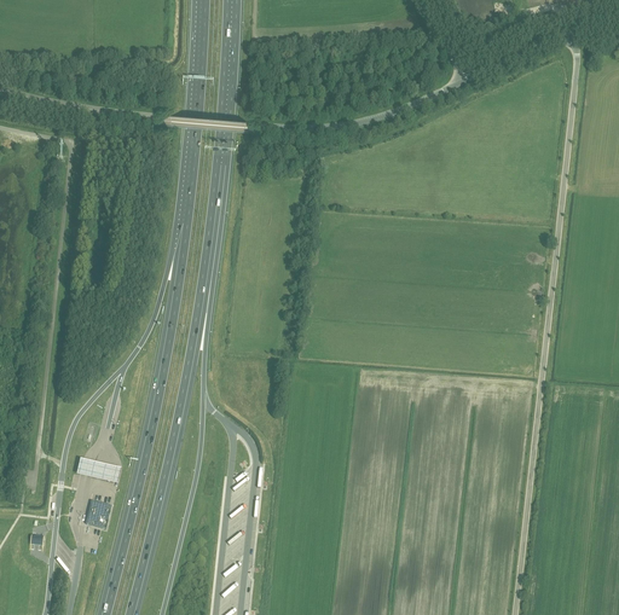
[(121,466),(80,457),(76,473),(117,482),(121,466)]
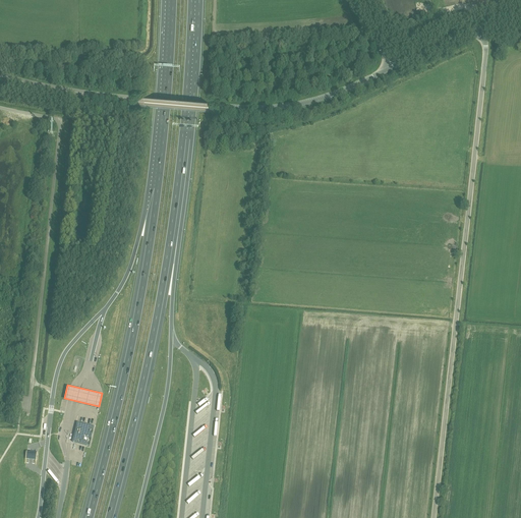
[(198,400),(199,401),(213,395),(210,390),(199,395),(201,398),(198,400)]
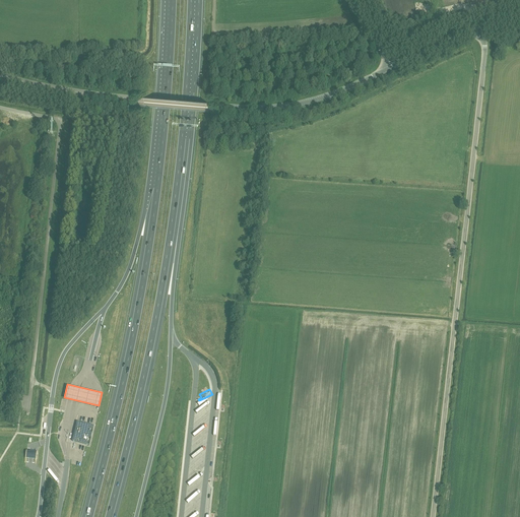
[(77,418),(73,434),(72,438),(89,442),(89,441),(93,423),(77,418)]
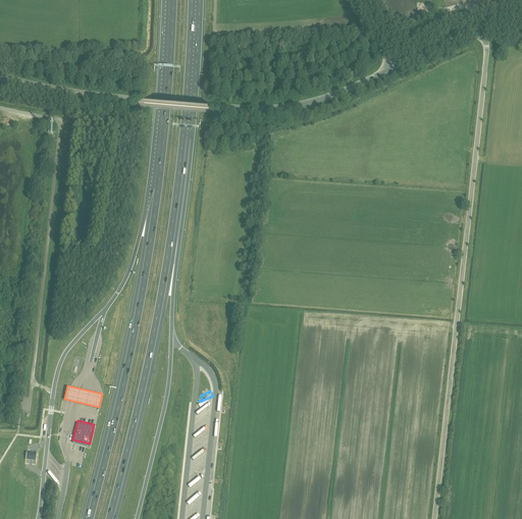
[(36,450),(27,449),(25,458),(36,459),(36,450)]
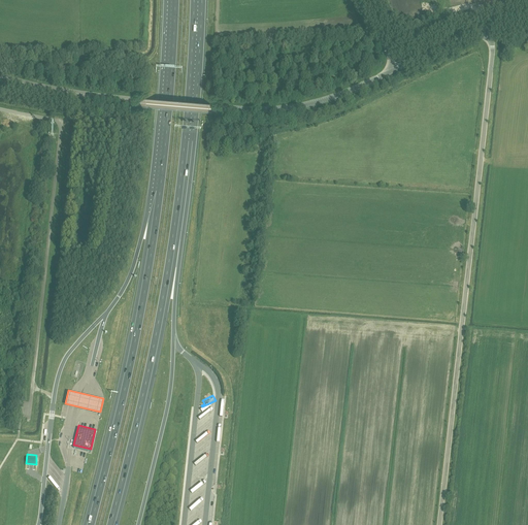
[(53,459),(50,462),(61,476),(63,473),(62,471),(65,469),(54,455),(52,457),(53,459)]
